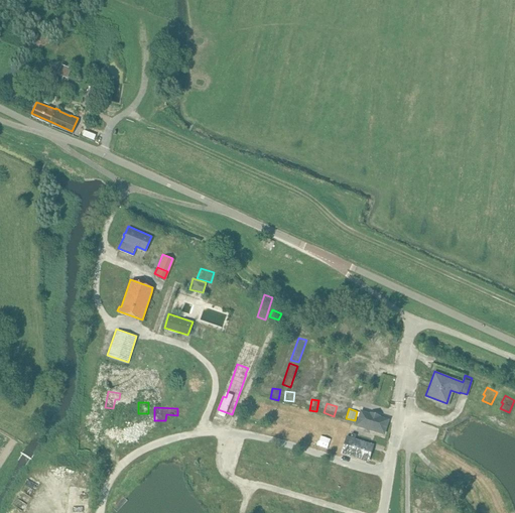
[(358,415),(355,424),(384,433),(388,418),(379,415),(380,414),(369,411),(369,412),(359,409),(359,411),(358,410),(356,415),(358,415)]
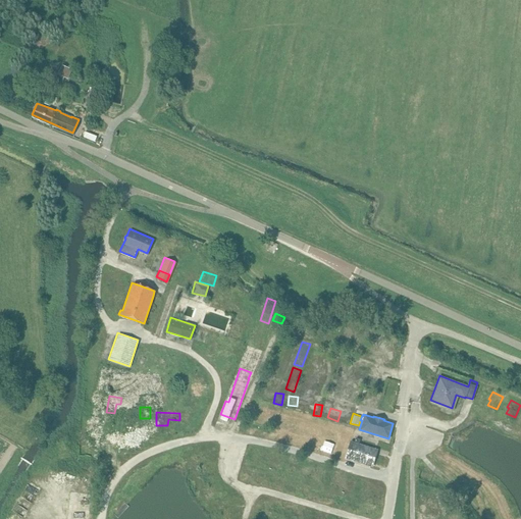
[(326,425),(327,416),(317,415),(316,424),(326,425)]
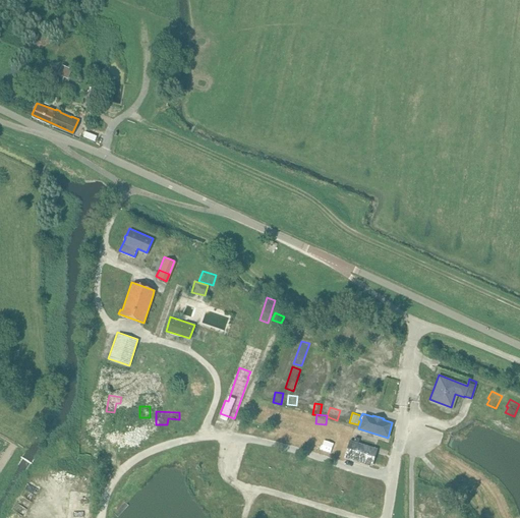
[(315,425),(313,434),(324,437),(326,428),(315,425)]
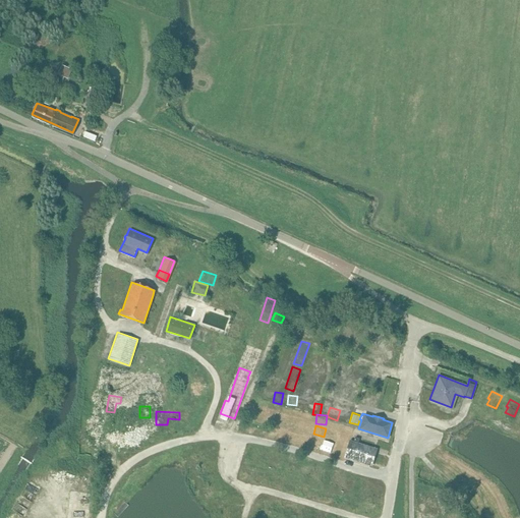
[(343,442),(346,433),(339,430),(336,440),(343,442)]
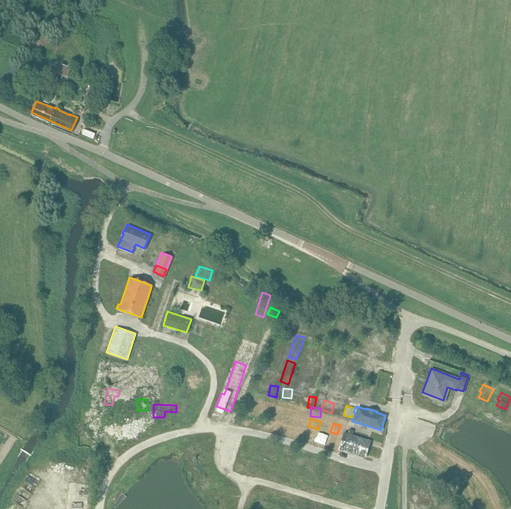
[(305,427),(304,431),(311,434),(309,438),(321,442),(324,434),(305,427)]
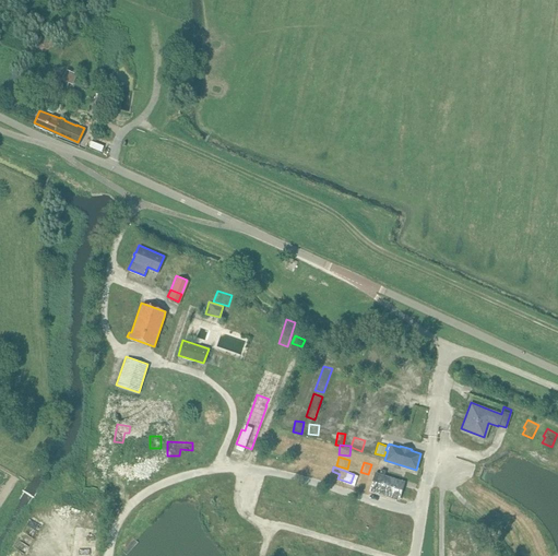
[(383,474),(384,469),(380,468),(379,472),(375,471),(368,489),(395,498),(402,480),(383,474)]
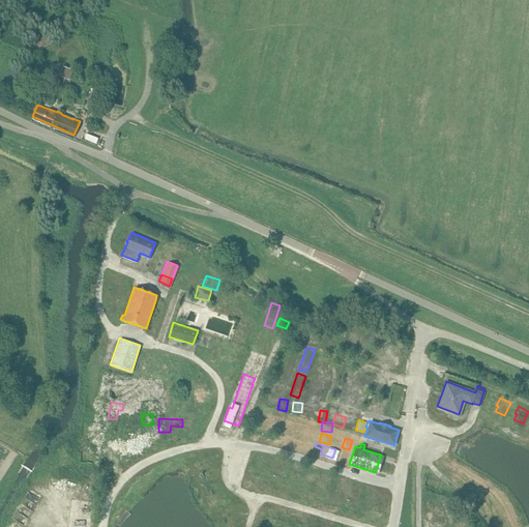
[(261,457),(286,463),(287,456),(263,449),(261,457)]
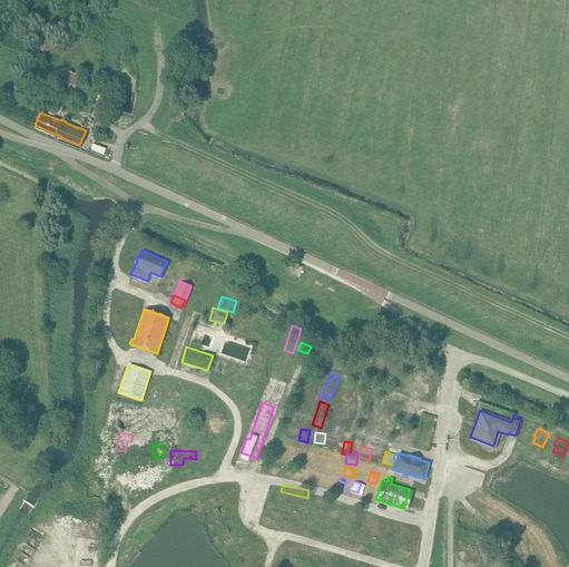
[(341,506),(341,496),(320,496),(319,505),(341,506)]
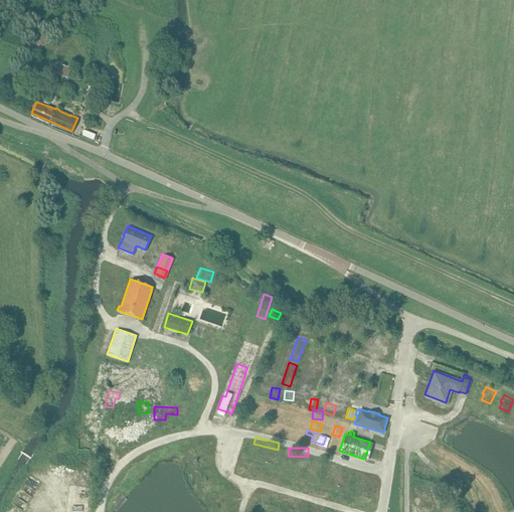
[(270,461),(271,453),(247,450),(246,458),(270,461)]
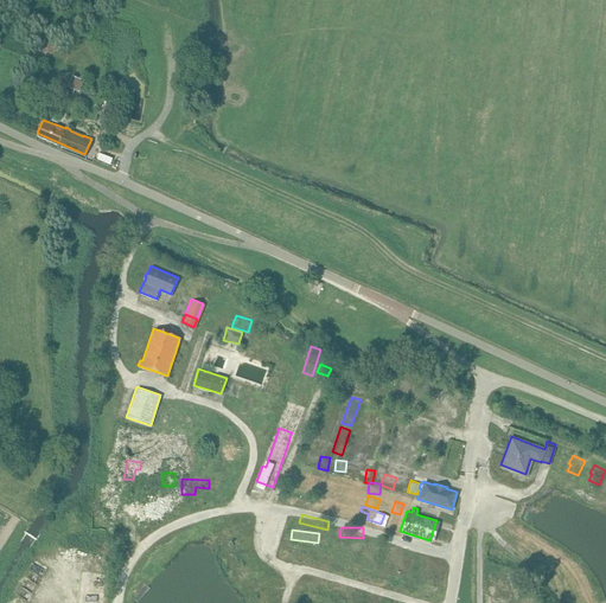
[(508,539),(515,547),(522,540),(515,533),(508,539)]
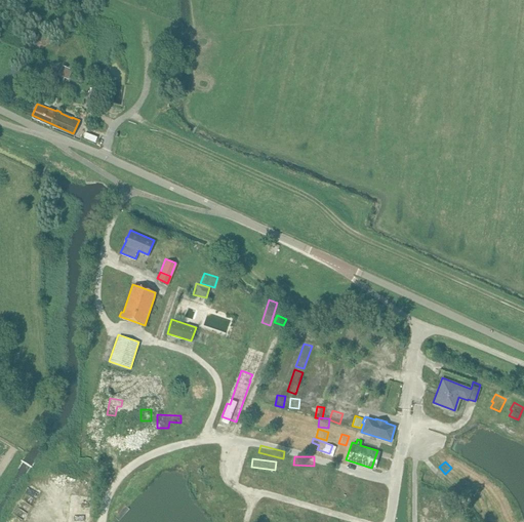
[(316,470),(333,473),(334,466),(317,463),(316,470)]
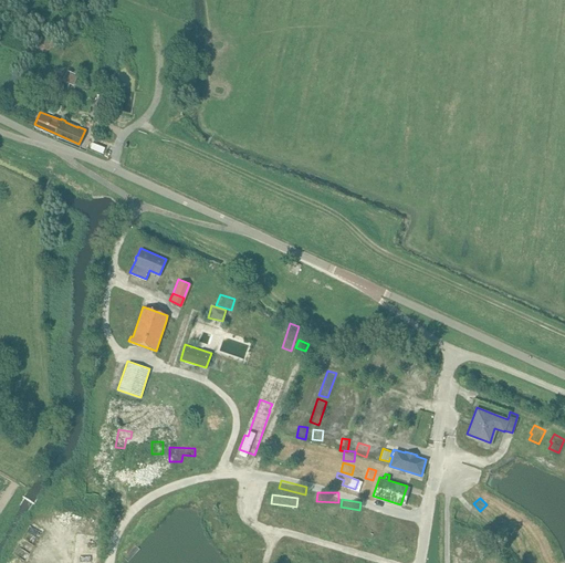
[(59,504),(62,512),(72,508),(69,500),(59,504)]
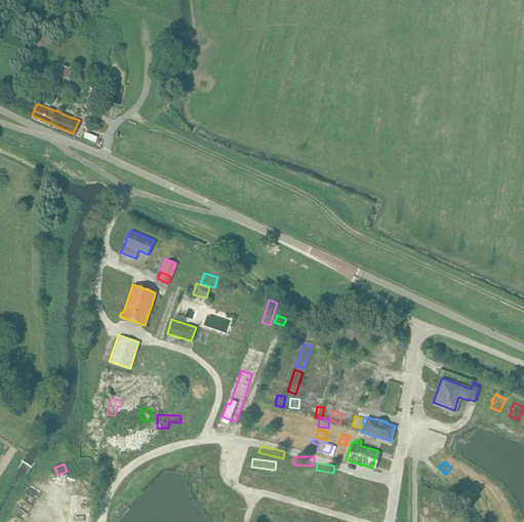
[(303,479),(305,472),(281,464),(279,471),(303,479)]
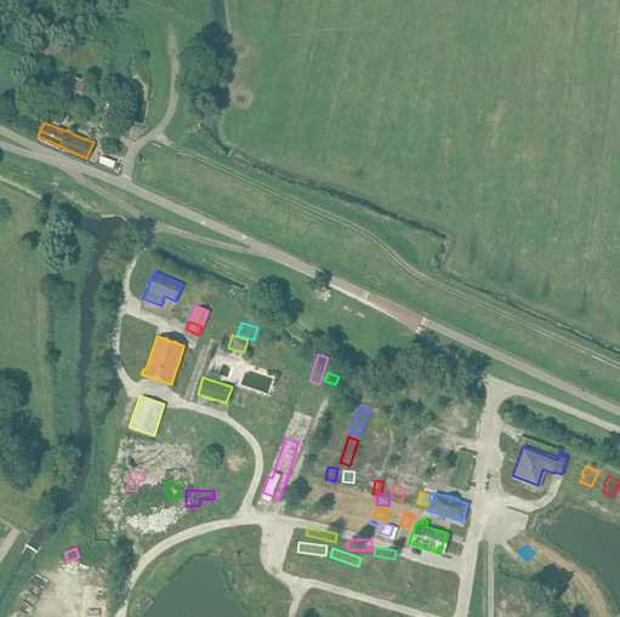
[(403,566),(426,571),(428,560),(404,555),(403,566)]
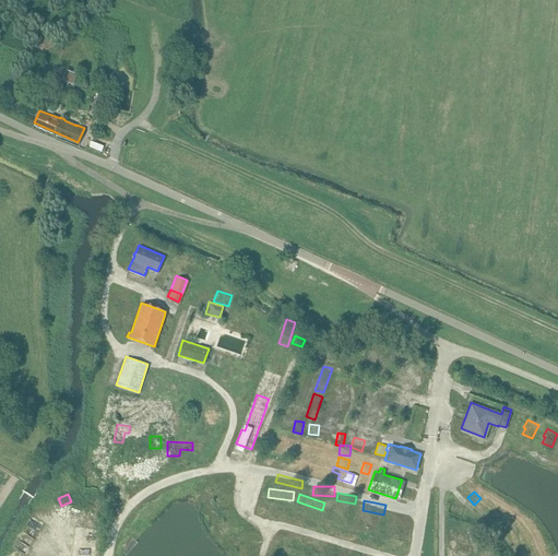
[(46,519),(52,511),(45,504),(37,512),(46,519)]
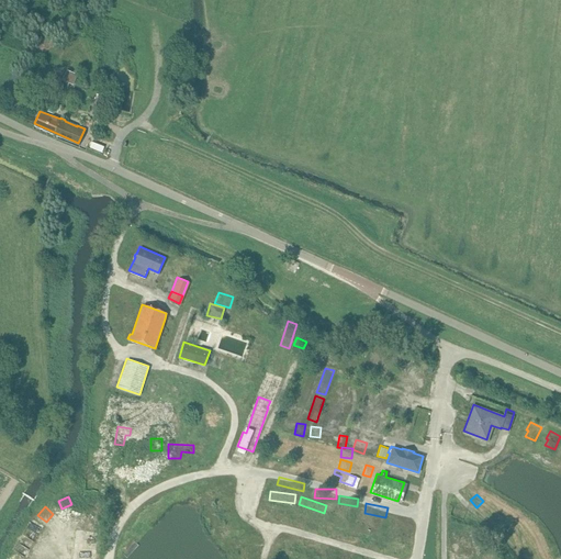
[(354,523),(356,514),(329,507),(327,516),(354,523)]
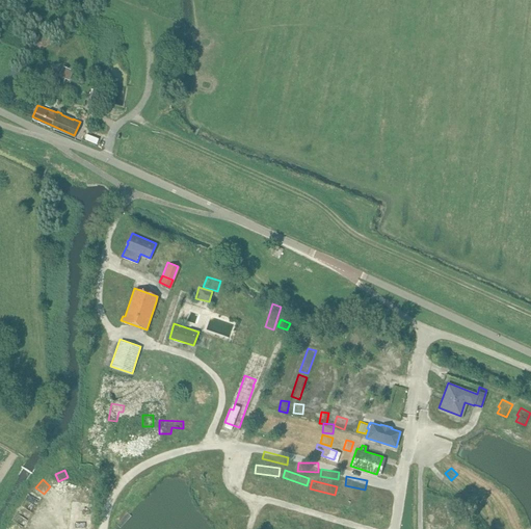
[(493,501),(497,508),(513,496),(509,488),(493,501)]
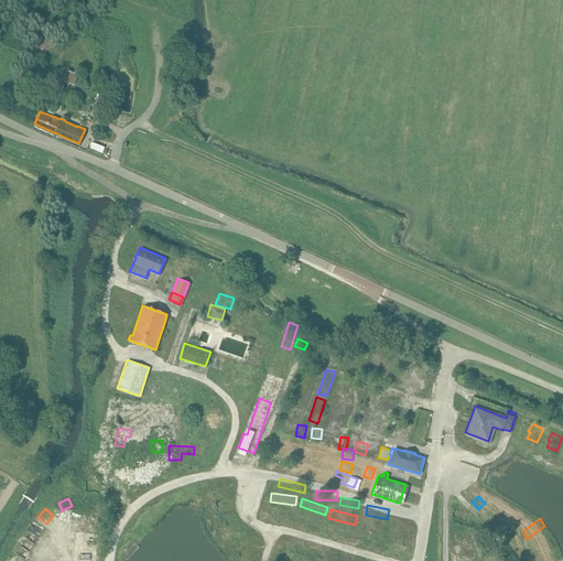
[(245,535),(249,541),(268,530),(263,524),(245,535)]
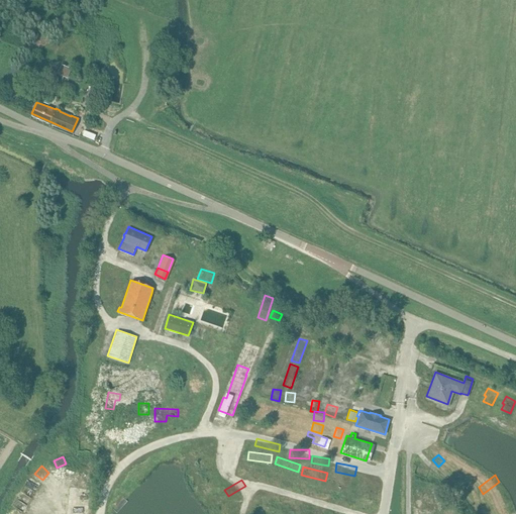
[(93,481),(82,482),(83,492),(94,491),(93,481)]
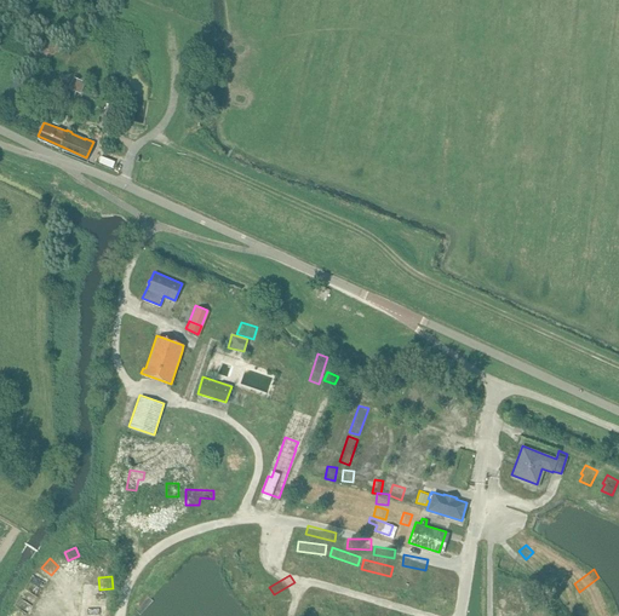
[(40,589),(43,580),(32,577),(29,587),(40,589)]
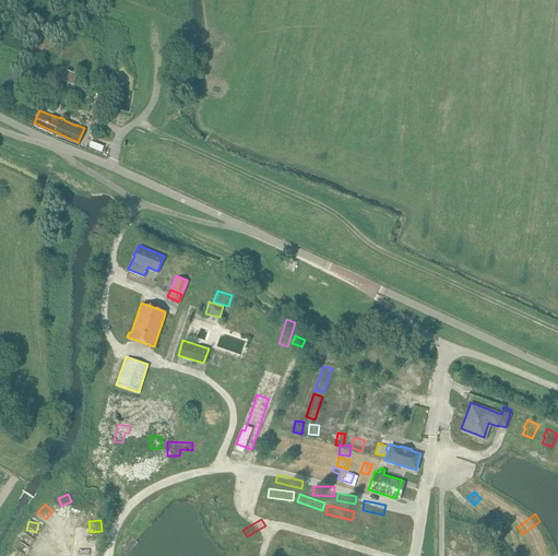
[(241,531),(234,537),(240,545),(248,539),(241,531)]
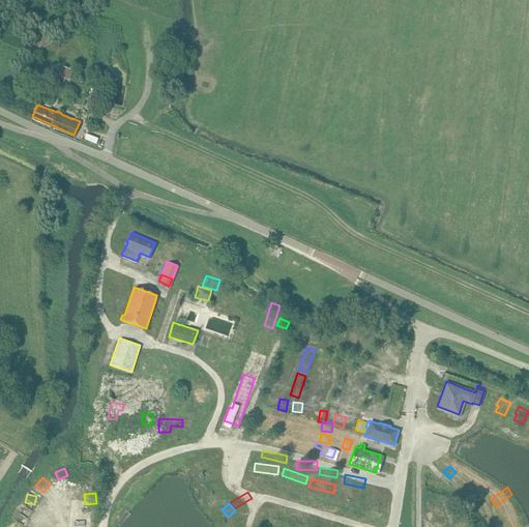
[(475,526),(475,511),(466,511),(466,526),(475,526)]
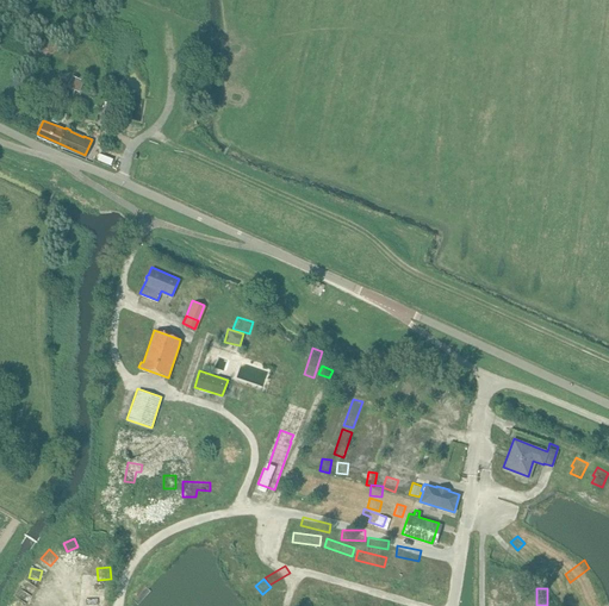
[(350,589),(349,595),(366,601),(368,594),(350,589)]
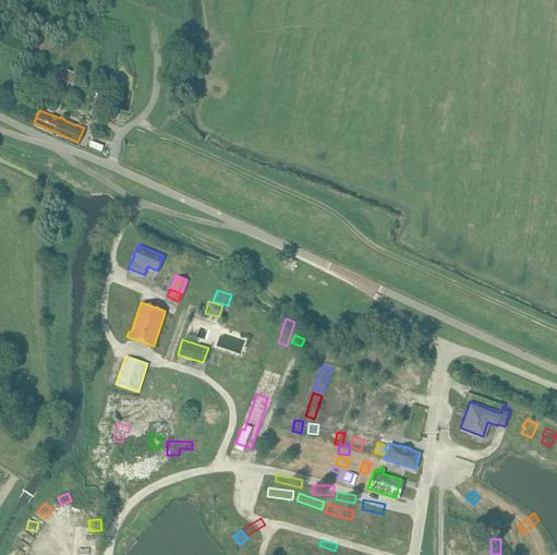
[(352,543),(350,550),(368,554),(371,549),(352,543)]
